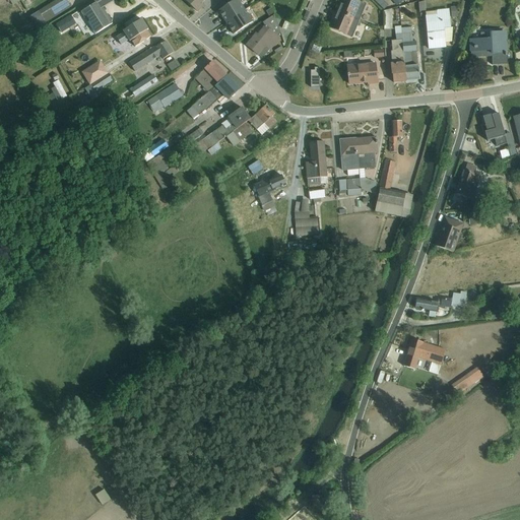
[(66,0),(57,0),(29,17),(38,31),(47,25),(46,23),(71,8),(66,0)]
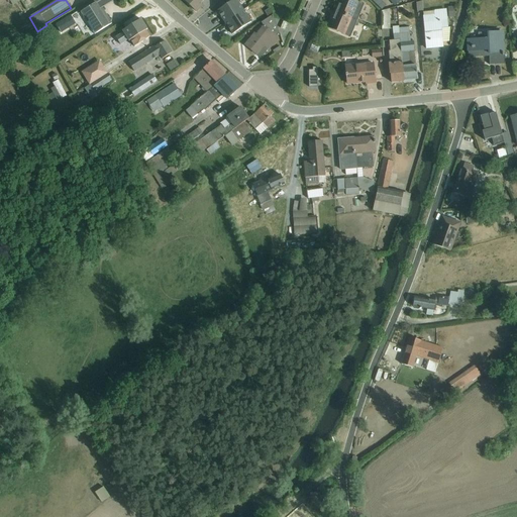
[(96,34),(112,24),(102,8),(115,0),(92,0),(95,4),(81,13),(83,17),(84,17),(87,23),(89,22),(96,34)]
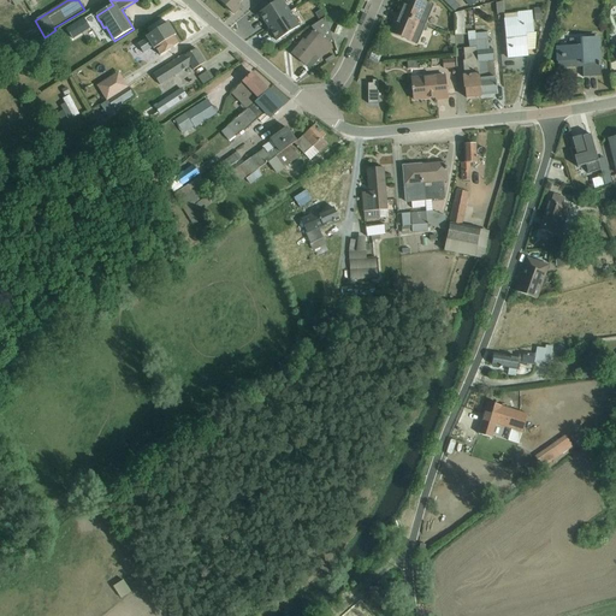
[(240,9),(237,6),(243,0),(224,0),(221,3),(234,15),(240,9)]
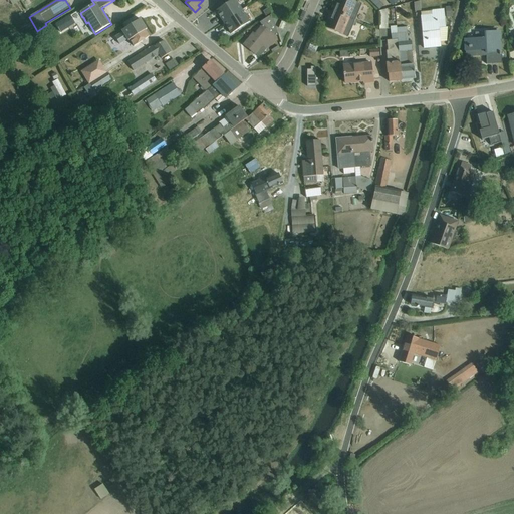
[(223,23),(242,11),(234,0),(233,0),(216,12),(223,23)]
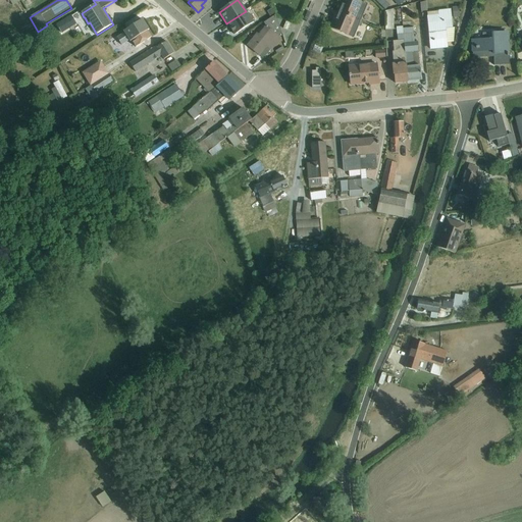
[(343,0),(337,12),(360,21),(367,5),(356,0),(343,0)]
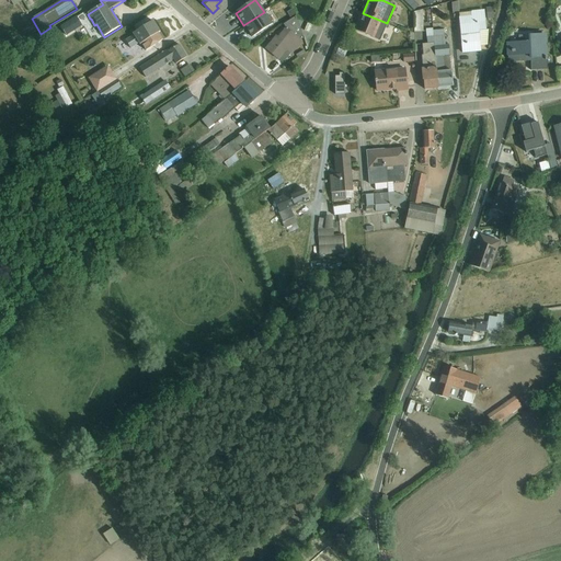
[(420,6),(413,0),(403,0),(414,11),(420,6)]
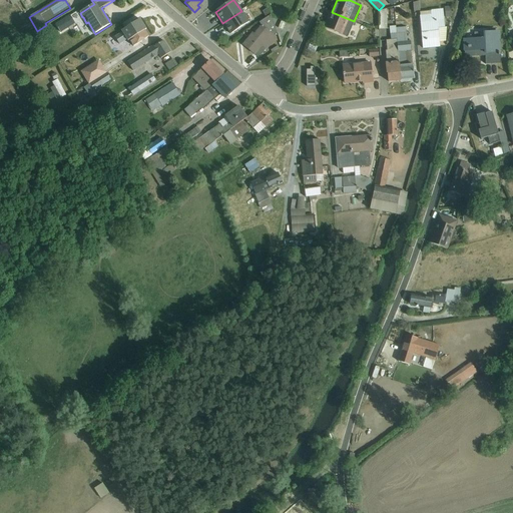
[(284,16),(287,8),(277,5),(274,13),(284,16)]
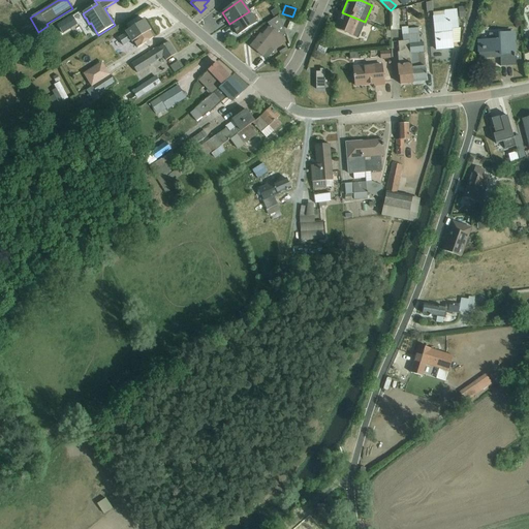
[(276,9),(271,12),(275,19),(279,16),(276,9)]
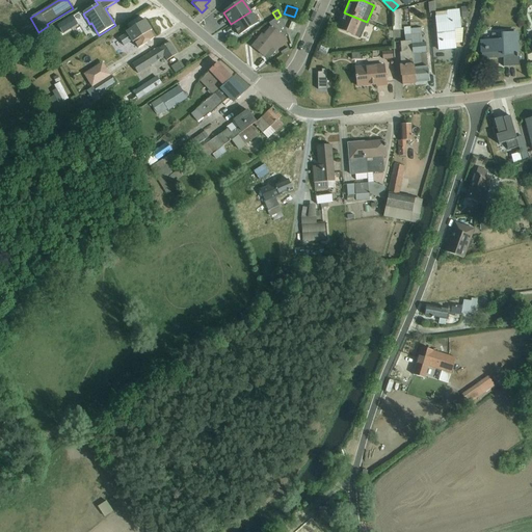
[(447,11),(435,14),(435,17),(439,51),(455,49),(455,45),(461,44),(462,29),(461,29),(459,9),(447,11)]
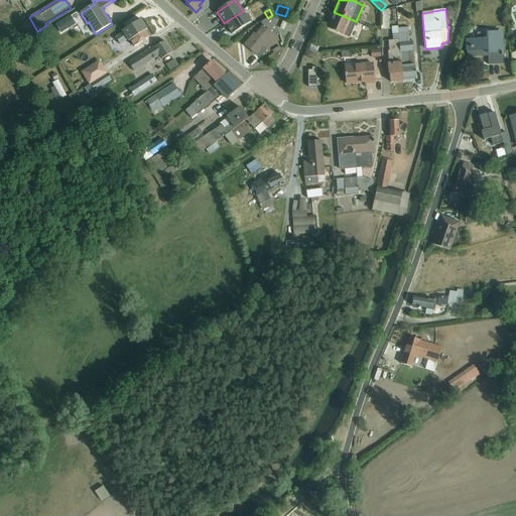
[(381,12),(381,30),(389,30),(389,10),(381,12)]
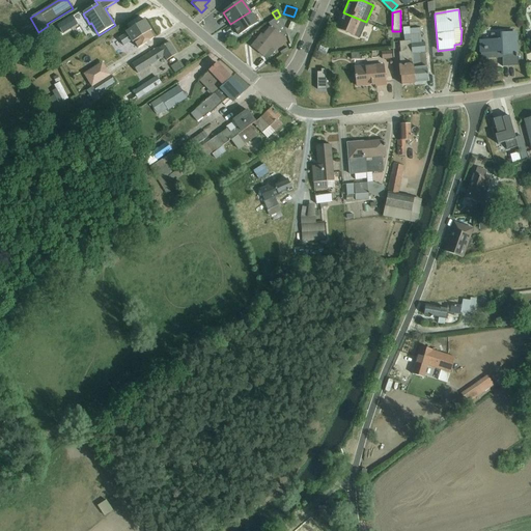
[(239,36),(258,23),(250,11),(230,24),(239,36)]
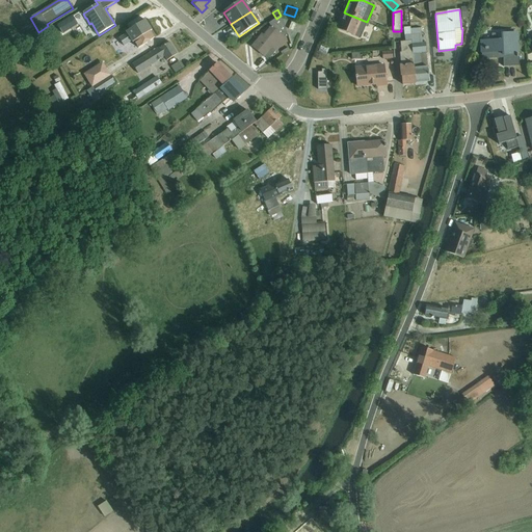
[(361,40),(367,22),(344,12),(337,30),(361,40)]
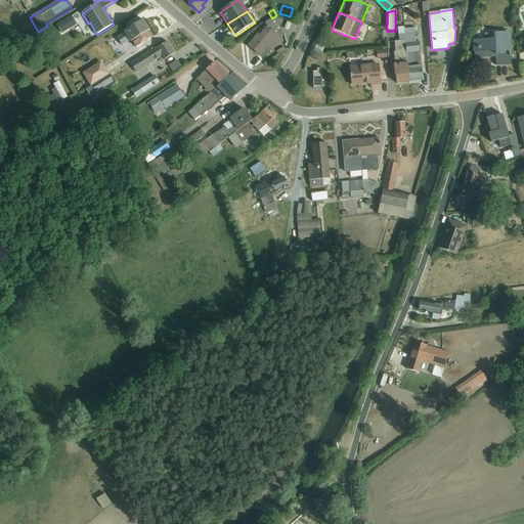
[(280,38),(282,35),(276,15),(272,18),(264,24),(267,26),(259,35),(259,34),(249,47),(264,59),(281,39),(280,38)]
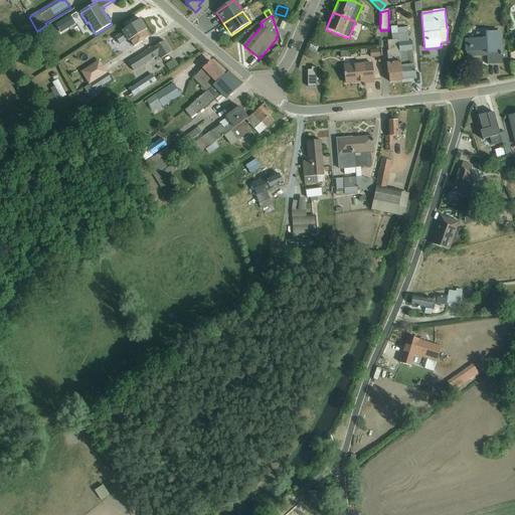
[(70,16),(55,25),(61,33),(75,24),(70,16)]
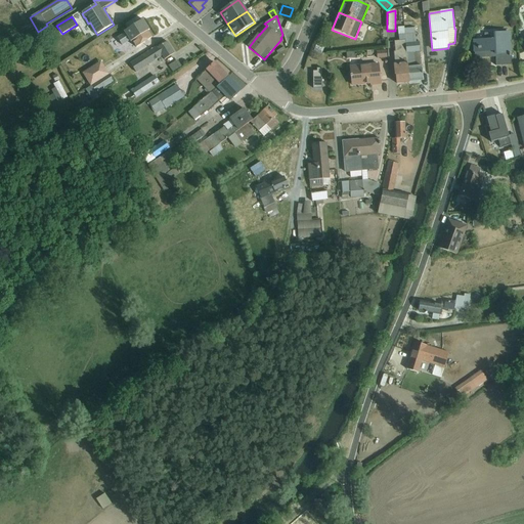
[(125,34),(118,38),(122,46),(129,42),(128,41),(129,41),(130,43),(132,41),(136,48),(151,38),(147,32),(149,31),(142,20),(124,33),(125,34)]
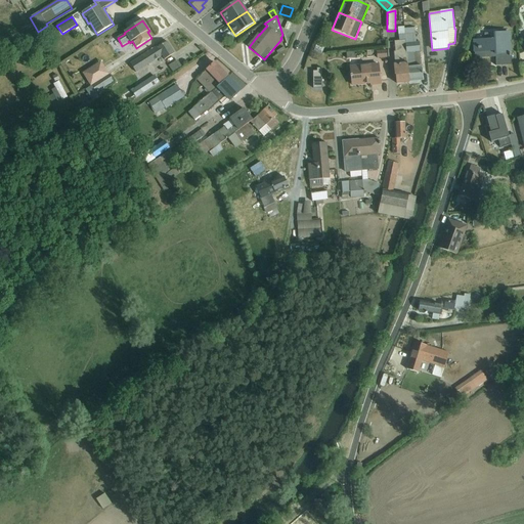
[(408,82),(404,29),(404,27),(398,28),(399,41),(394,42),(395,52),(393,52),(394,76),(396,76),(397,84),(408,82)]
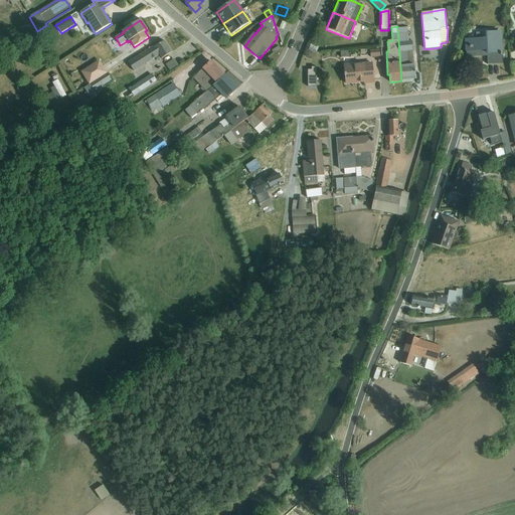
[(397,28),(401,80),(415,79),(413,65),(412,41),(408,41),(407,27),(397,28)]
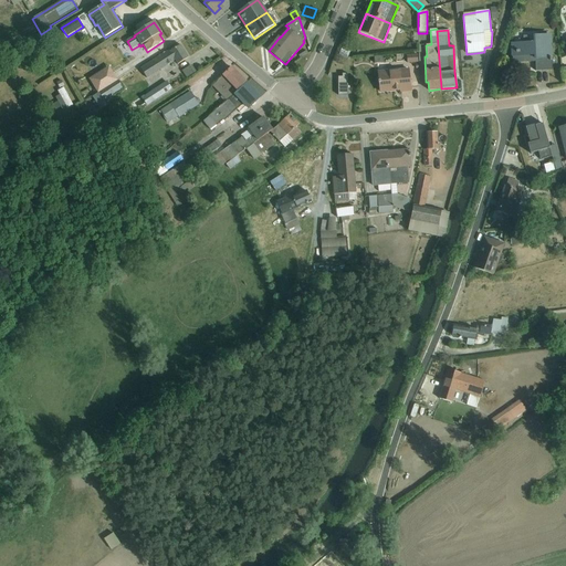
[(534,35),(534,42),(512,43),(513,64),(535,63),(535,72),(552,71),(551,34),(534,35)]
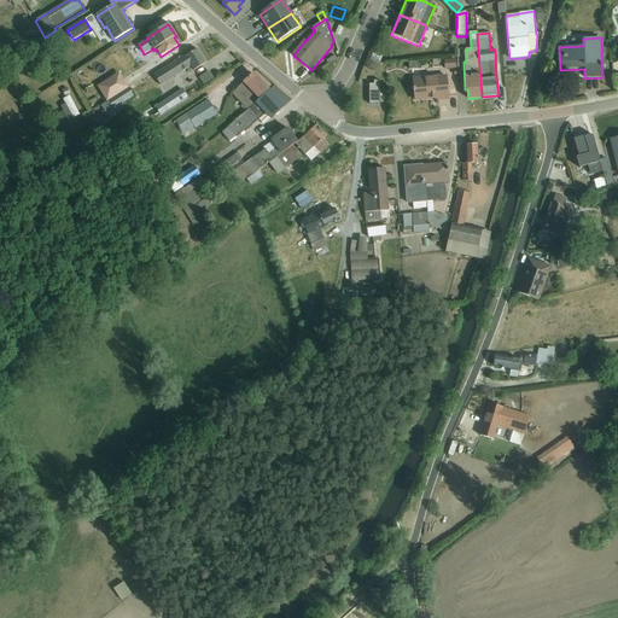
[(185,58),(184,56),(153,75),(161,86),(191,66),(194,71),(205,64),(197,50),(185,58)]
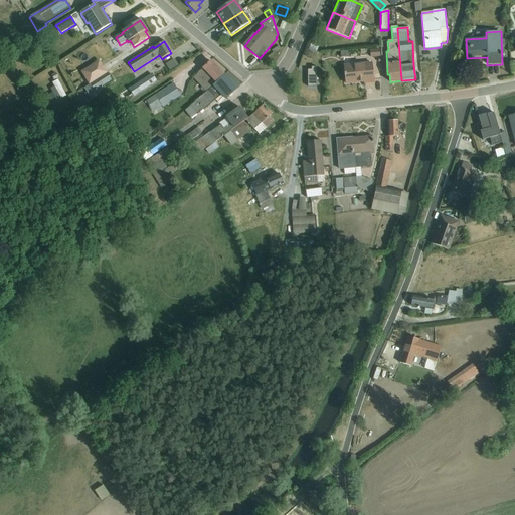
[(311,44),(308,51),(316,54),(318,48),(311,44)]
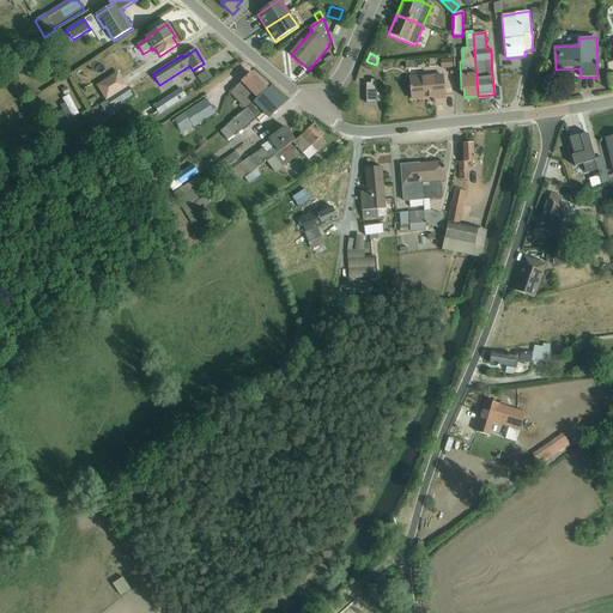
[(206,72),(196,78),(202,85),(211,79),(206,72)]
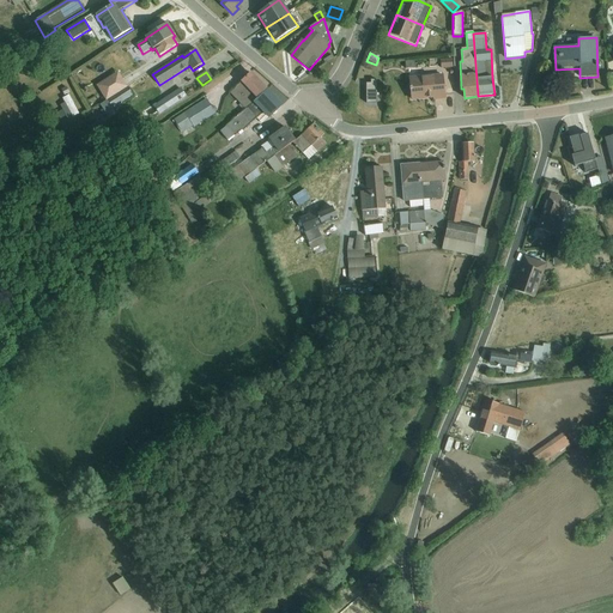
[(250,74),(230,93),(246,110),(247,109),(267,91),(250,74)]
